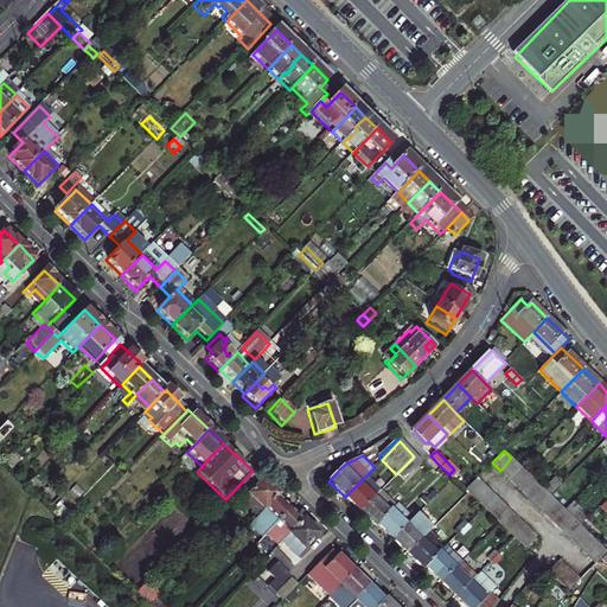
[(414,457),(396,474),(403,480),(421,462),(414,457)]
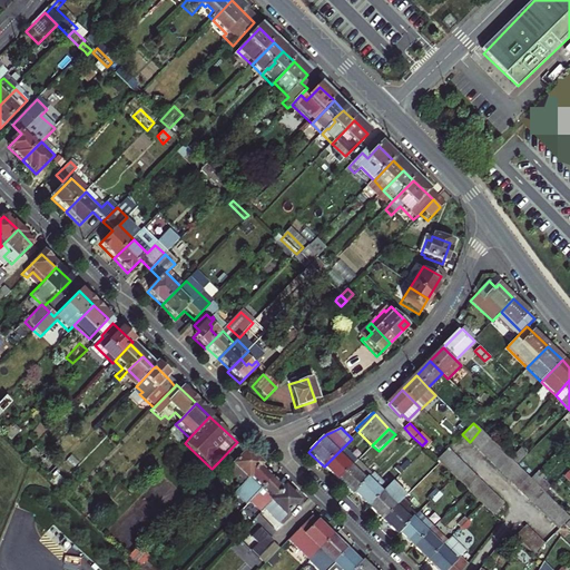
[(480,430),(470,442),(475,448),(487,435),(480,430)]
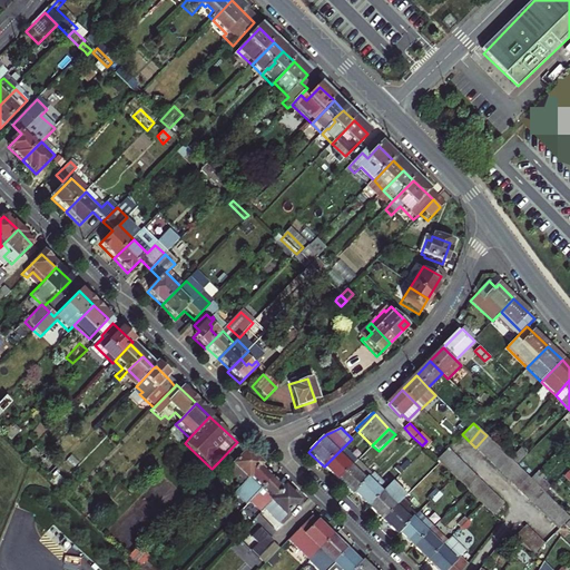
[(475,448),(481,453),(492,441),(488,438),(487,435),(475,448)]
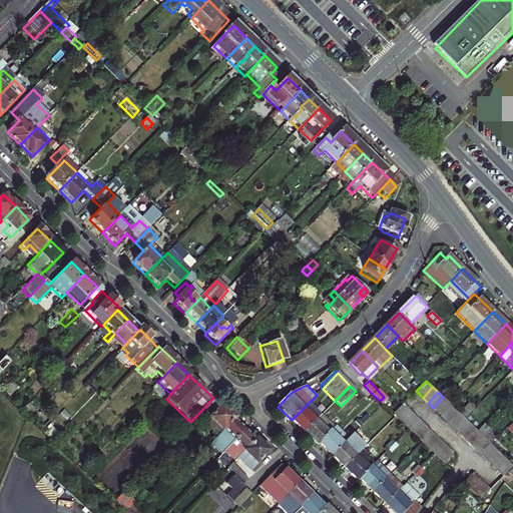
[(443,397),(433,408),(438,412),(448,402),(443,397)]
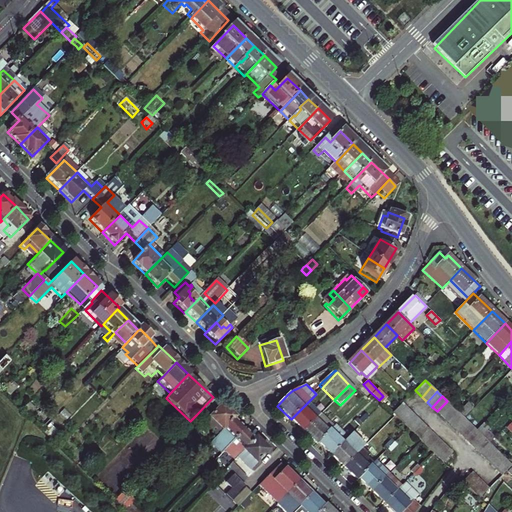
[(236,419),(213,397),(196,415),(219,437),(235,420),(236,419)]
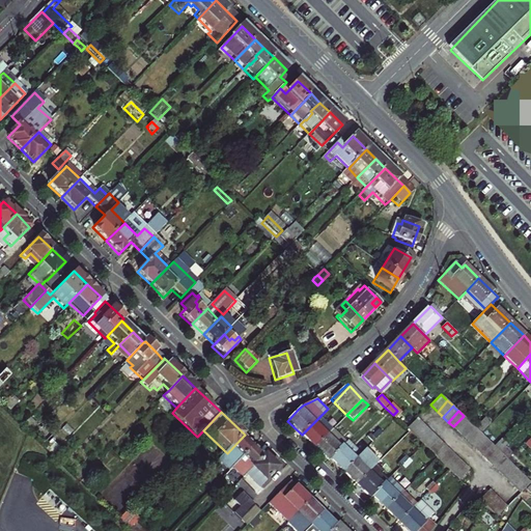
[(464,416),(453,426),(458,431),(468,421),(467,420),(464,416)]
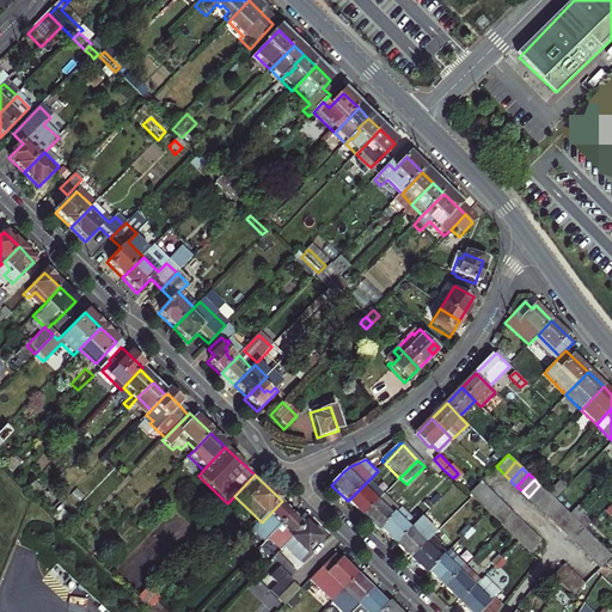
[(368,481),(348,501),(362,515),(383,495),(368,481)]
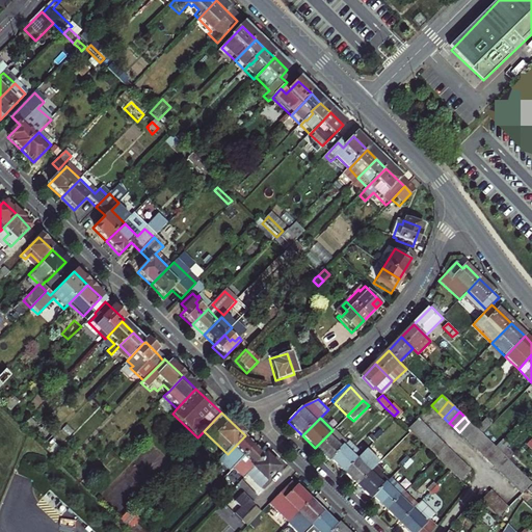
[(418,419),(407,429),(410,432),(413,434),(423,424),(418,419)]
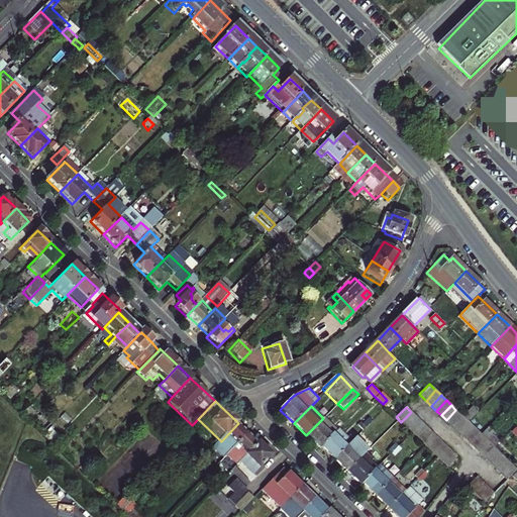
[(464,414),(470,419),(478,411),(473,407),(464,414)]
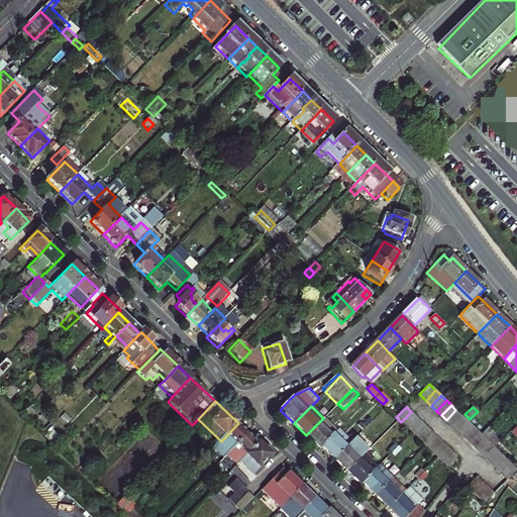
[(446,420),(451,426),(461,415),(455,410),(446,420)]
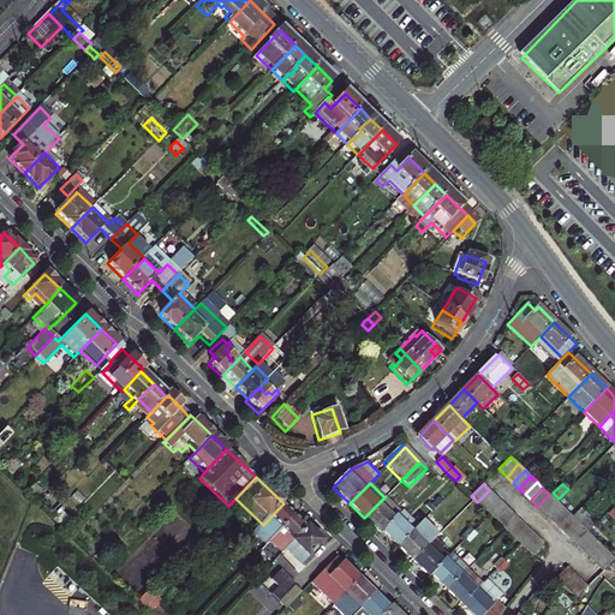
[(477,502),(483,508),(495,496),(489,490),(477,502)]
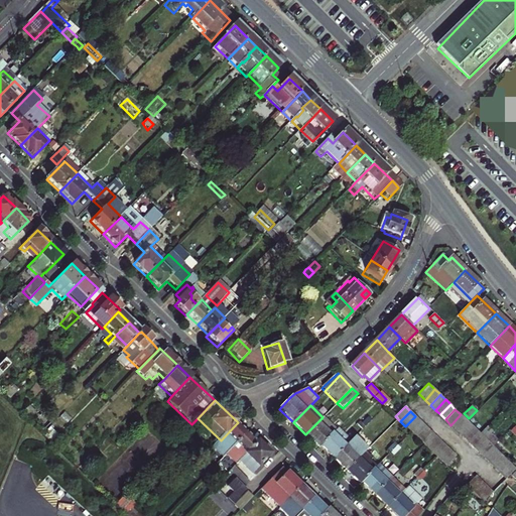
[(450,425),(457,430),(466,419),(461,414),(450,425)]
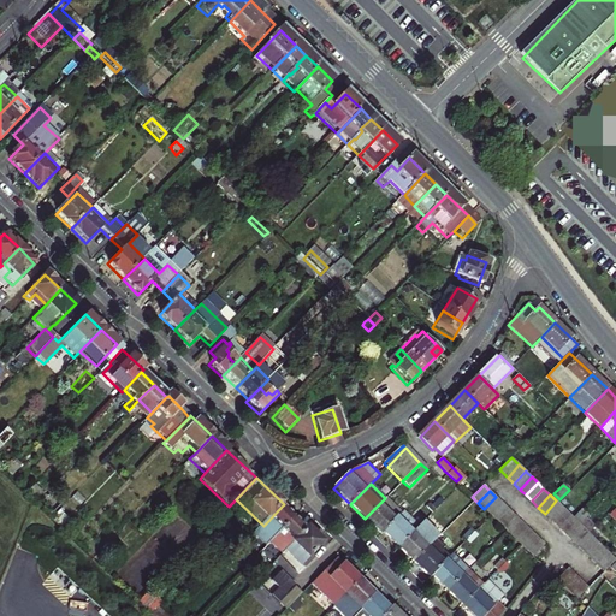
[(484,509),(490,515),(502,502),(496,497),(484,509)]
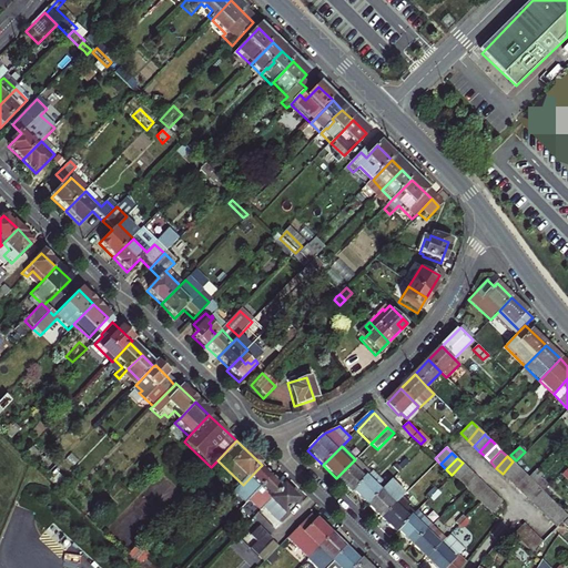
[(352,493),(353,490),(372,473),(369,474),(355,459),(336,478),(352,493)]
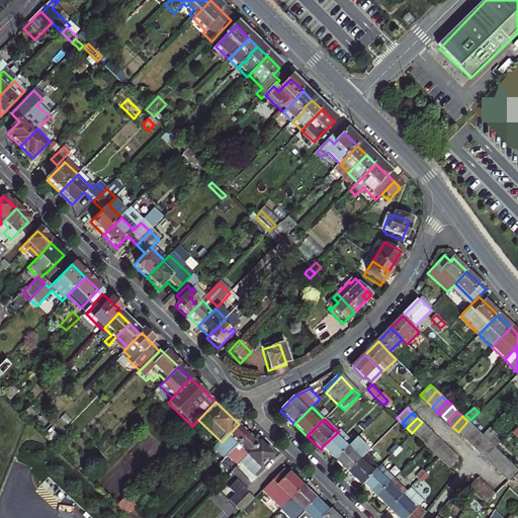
[(364,432),(366,429),(373,422),(370,420),(363,426),(362,425),(360,427),(364,432)]
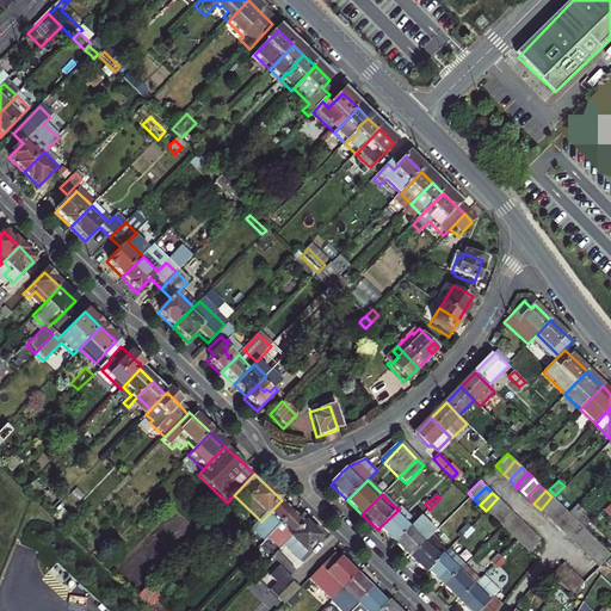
[(551,497),(541,510),(545,516),(557,503),(553,498),(551,497)]
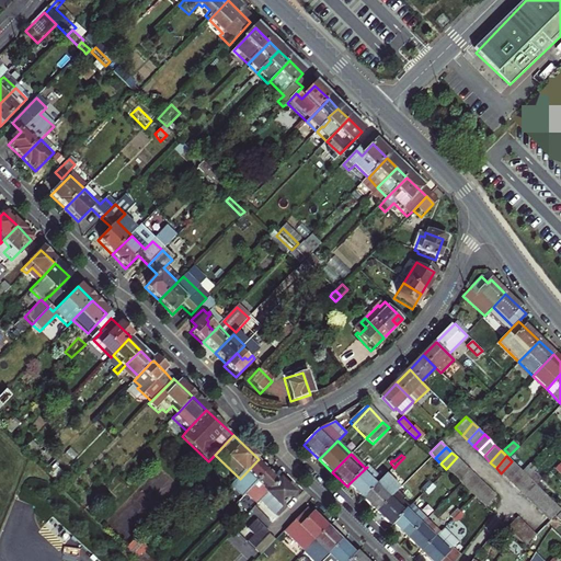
[(407,460),(404,457),(397,465),(400,468),(407,460)]
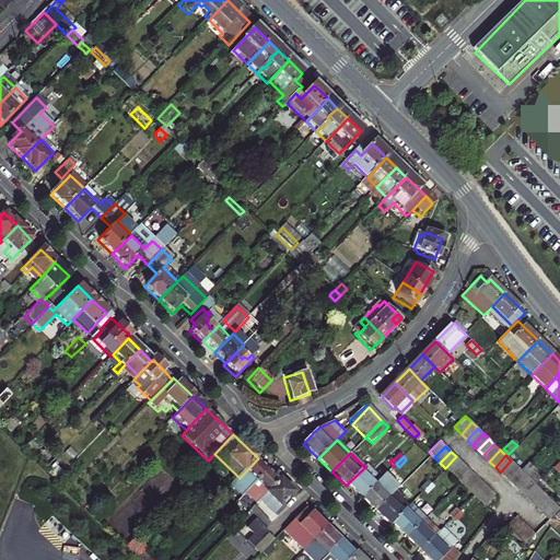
[(456,456),(445,468),(451,474),(463,463),(456,456)]
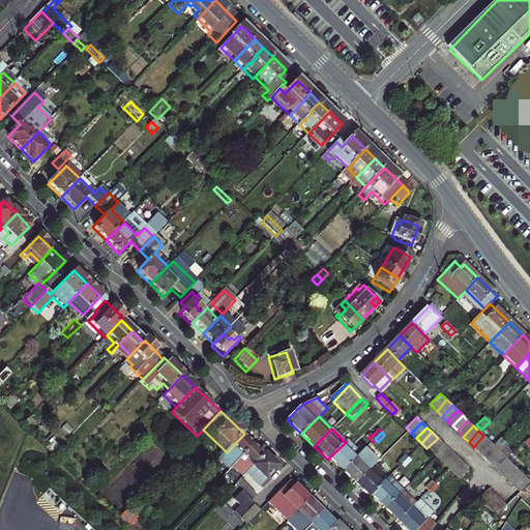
[(254,445),(243,435),(227,452),(218,460),(229,470),(233,466),(254,445)]
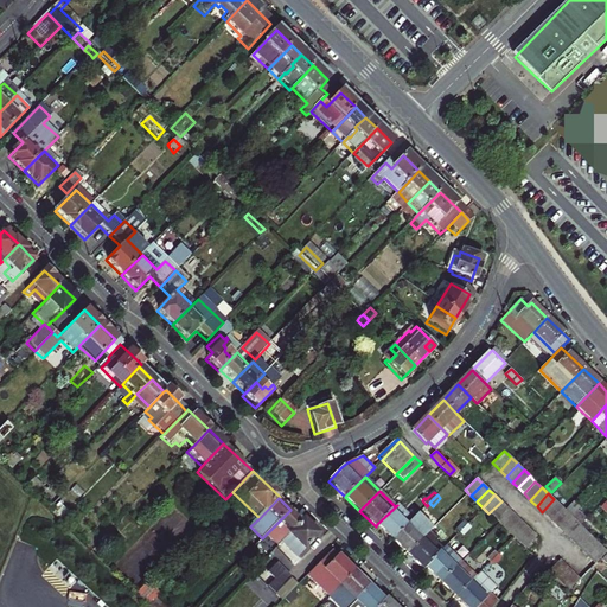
[(542,512),(548,517),(560,505),(554,499),(542,512)]
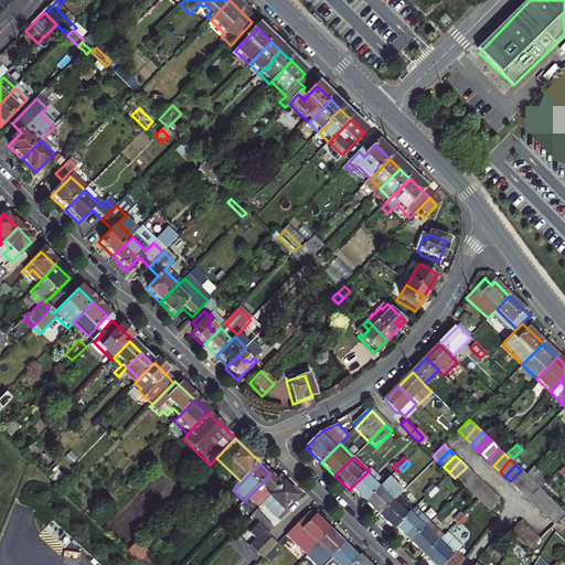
[(467,467),(455,478),(460,483),(471,472),(467,467)]
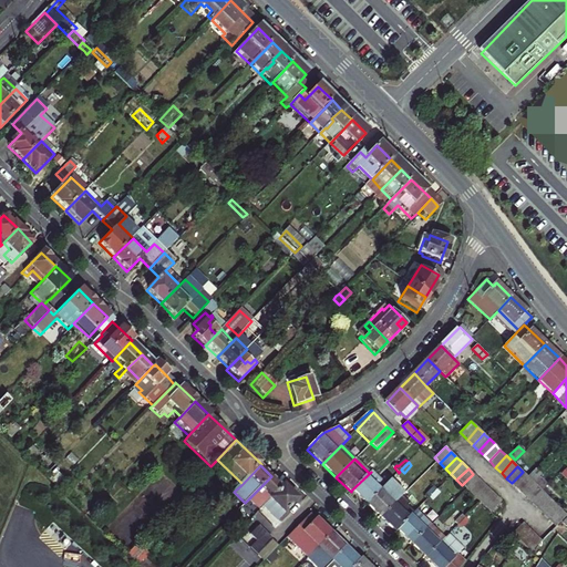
[(540,473),(535,468),(527,476),(528,477),(534,483),(539,488),(542,491),(547,486),(537,476),(540,473)]
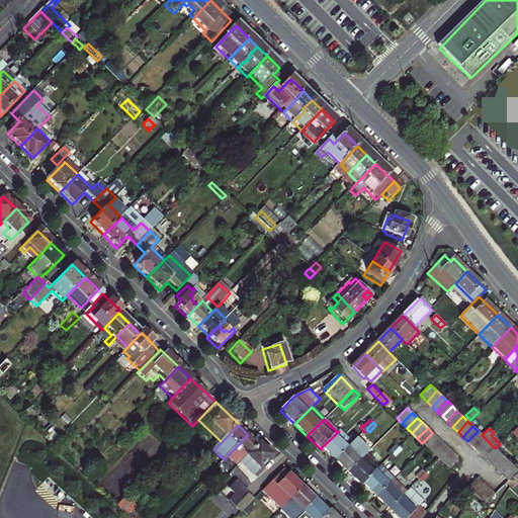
[(352,443),(339,431),(322,447),(335,460),(347,449),(352,443)]
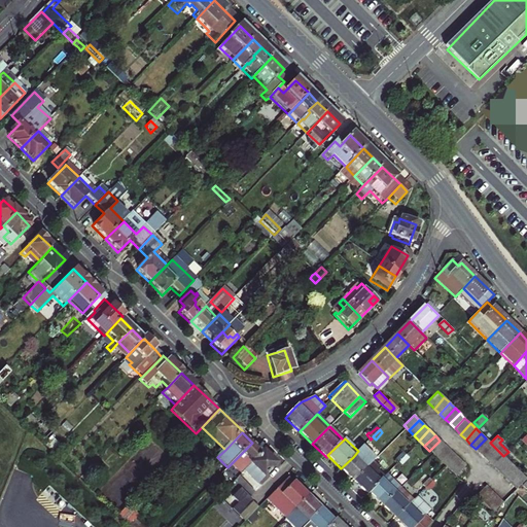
[(476,449),(481,455),(491,444),(490,443),(486,438),(476,449)]
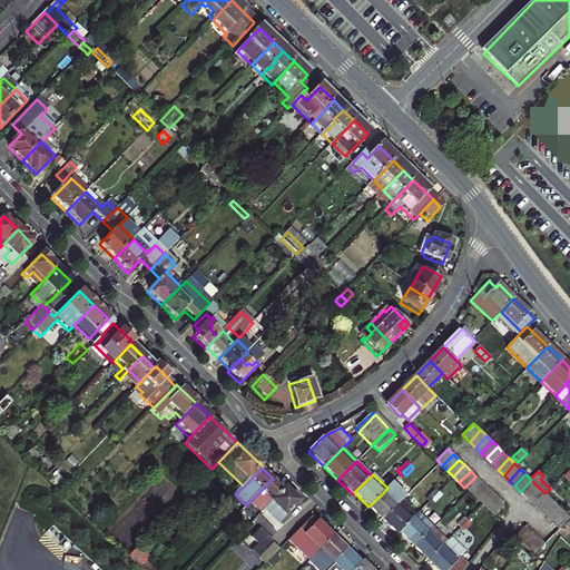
[(434,502),(431,500),(416,516),(431,530),(434,527),(468,491),(464,488),(459,482),(453,477),(442,489),(439,492),(442,495),(434,502)]
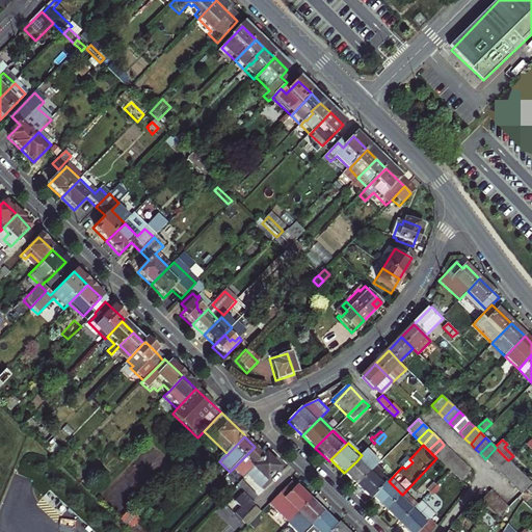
[(444,445),(433,455),(436,458),(439,460),(449,449),(444,445)]
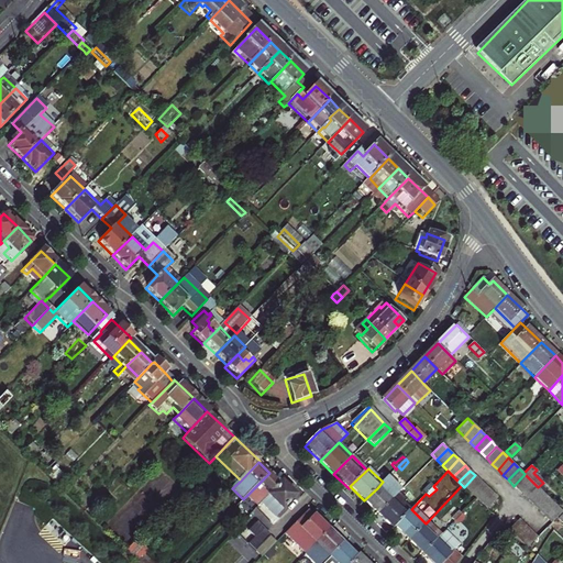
[(247,495),(258,506),(263,503),(280,484),(269,473),(247,495)]
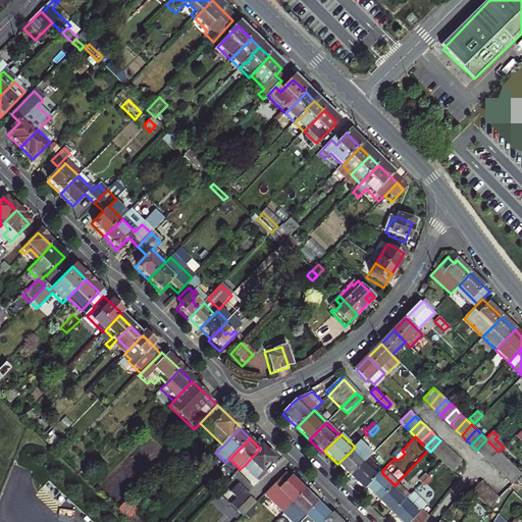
[(486,439),(476,451),(481,456),(491,445),(486,439)]
